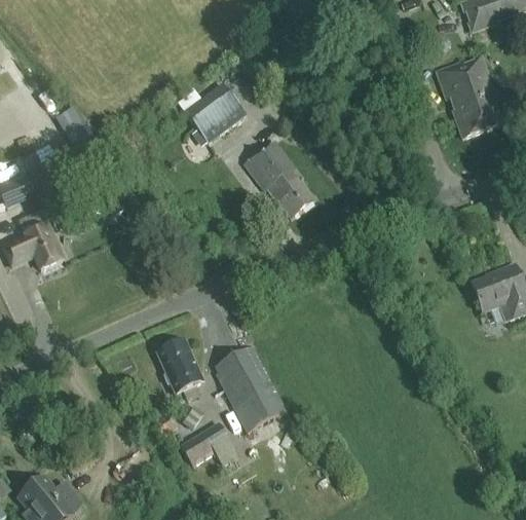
[(460,0),(471,32),(499,23),(501,17),(525,10),(523,6),(525,5),(525,0),(460,0)]
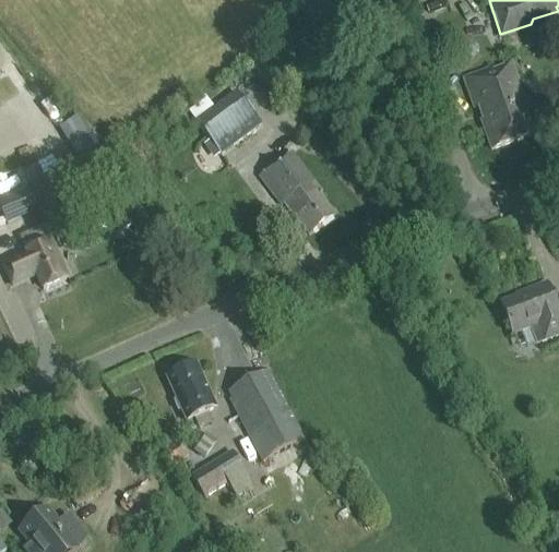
[(463,73),(475,102),(480,99),(487,117),(484,119),(494,145),(537,128),(527,104),(532,103),(525,87),(521,90),(516,79),(522,76),(512,54),(501,58),(503,62),(492,67),(491,62),(463,73)]
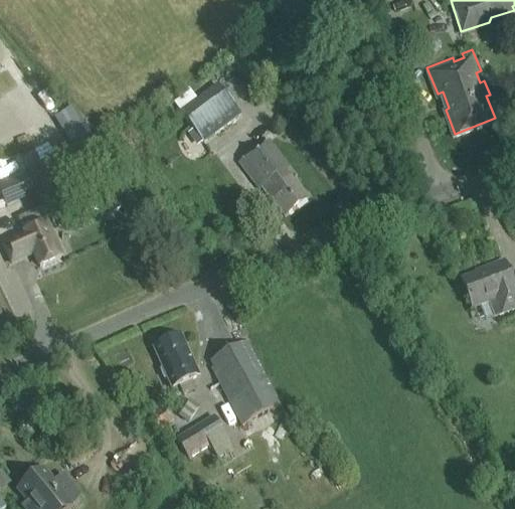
[(190,86),(174,99),(181,108),(205,138),(239,111),(235,106),(236,106),(215,80),(197,96),(190,86)]
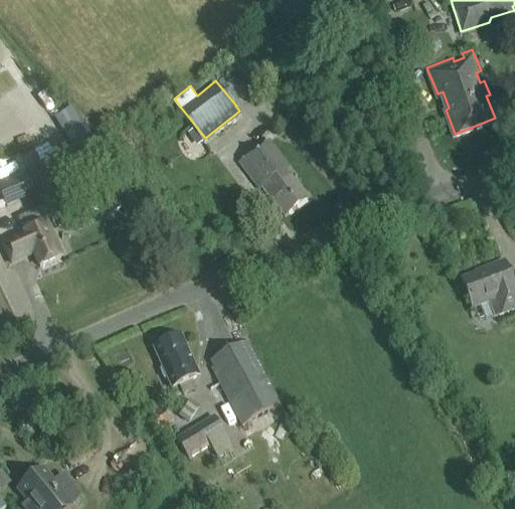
[(68,140),(51,147),(53,152),(24,167),(39,201),(101,173),(99,168),(109,163),(84,120),(64,132),(68,140)]
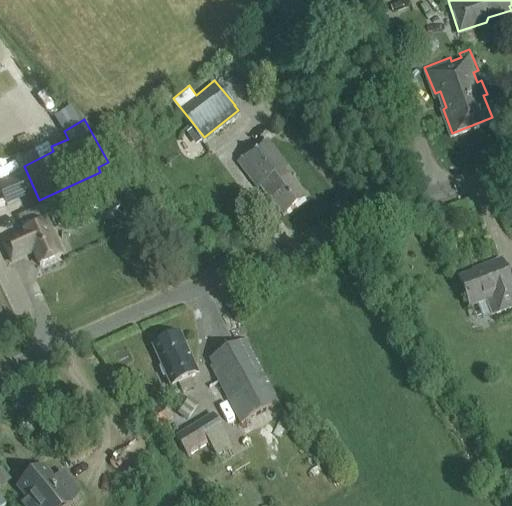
[(23,149),(41,142),(36,127),(17,134),(23,149)]
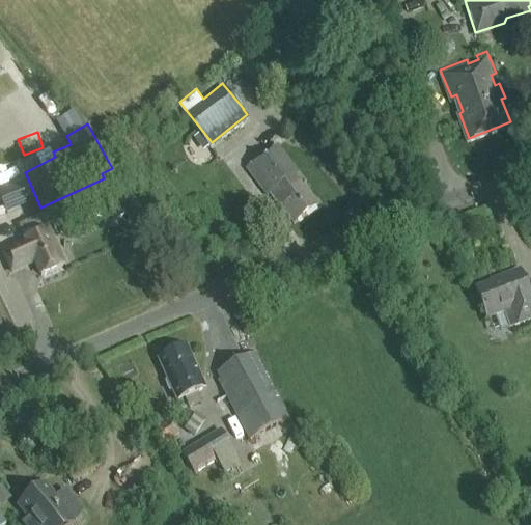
[(292,218),(317,199),(302,180),(305,176),(277,140),(245,165),(267,192),(271,189),(292,218)]
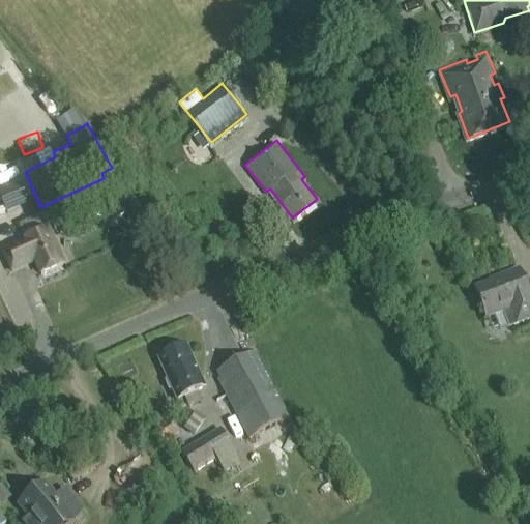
[(0,194),(6,207),(34,195),(26,177),(0,186),(0,194)]
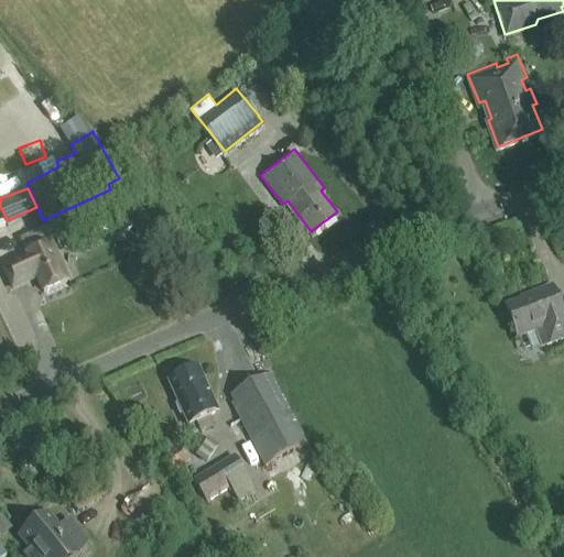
[(273,220),(262,229),(270,238),(281,229),(273,220)]
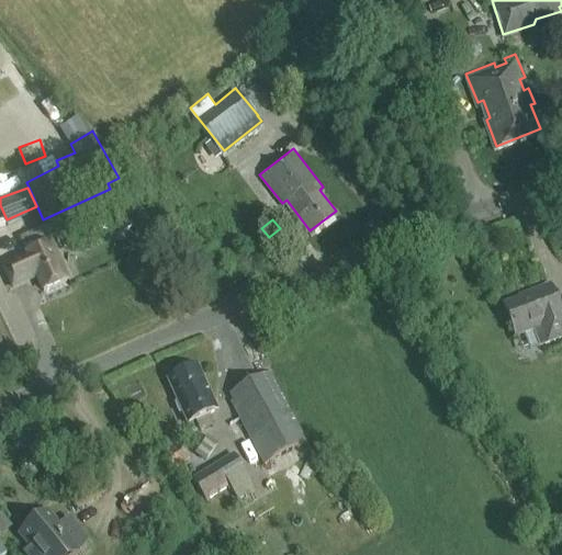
[(42,287),(67,275),(47,236),(24,247),(24,249),(0,259),(0,261),(12,284),(35,273),(41,283),(40,283),(42,287)]
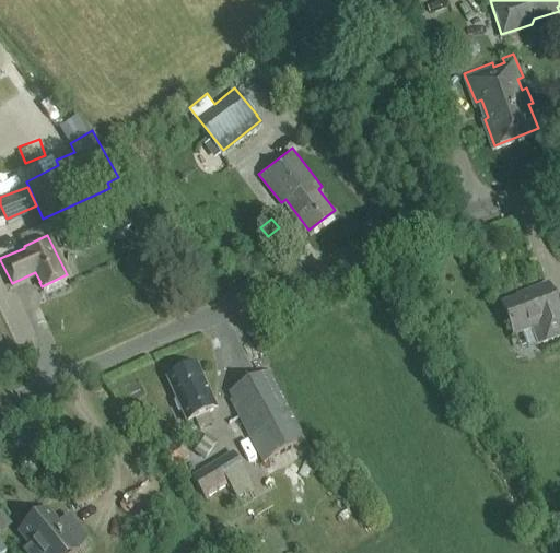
[(513,329),(536,320),(543,339),(559,332),(559,294),(553,297),(548,282),(502,298),(513,329)]
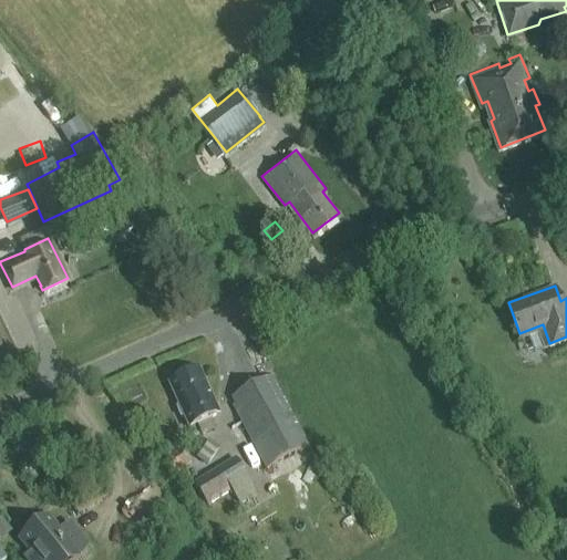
[(189,422),(218,408),(198,365),(169,377),(189,422)]
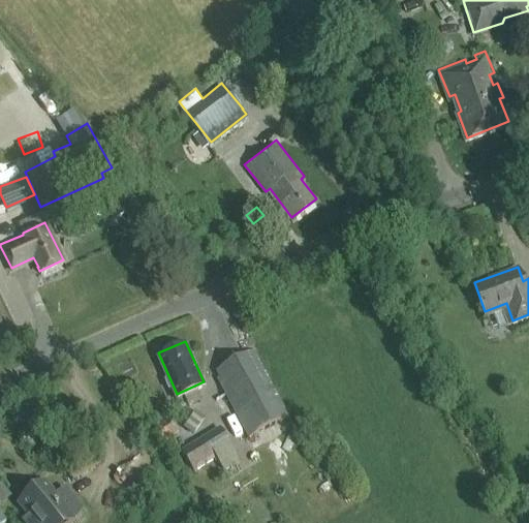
[(217,374),(248,433),(289,411),(253,346),(215,367),(218,373),(217,374)]
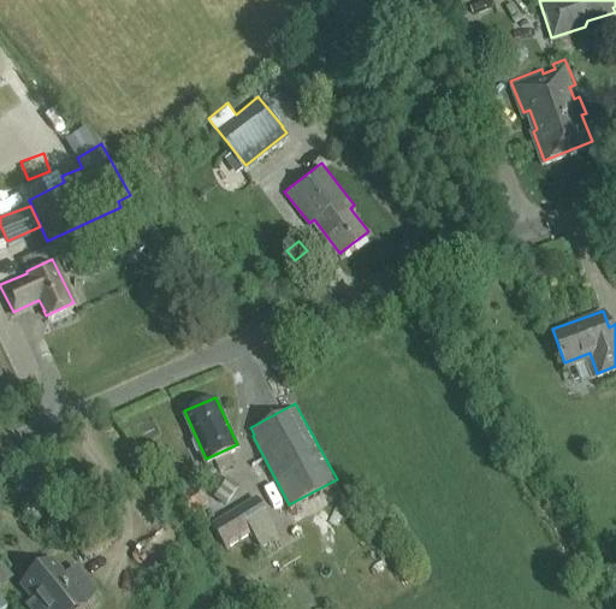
[(195,486),(181,496),(188,508),(202,498),(195,486)]
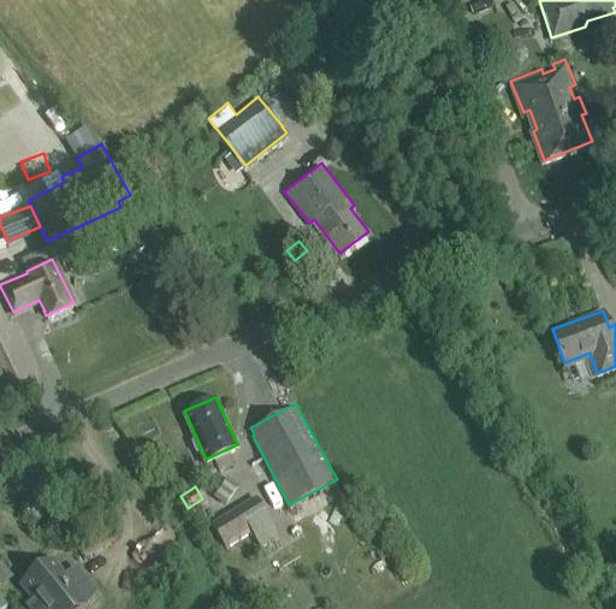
[(279,532),(270,518),(255,492),(211,520),(226,544),(250,530),(260,544),(279,532)]
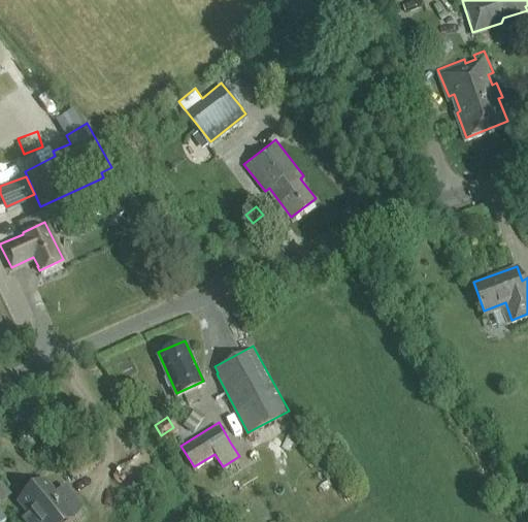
[(0,495),(9,489),(0,476),(0,495)]
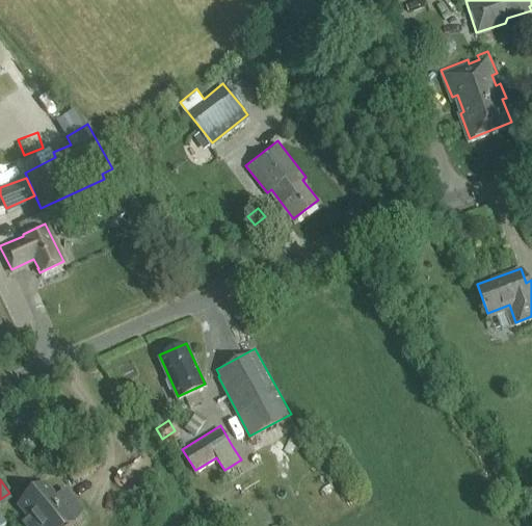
[(44,481),(19,502),(30,517),(37,525),(67,525),(68,525),(75,520),(82,509),(74,500),(70,494),(69,493),(59,500),(44,481)]
